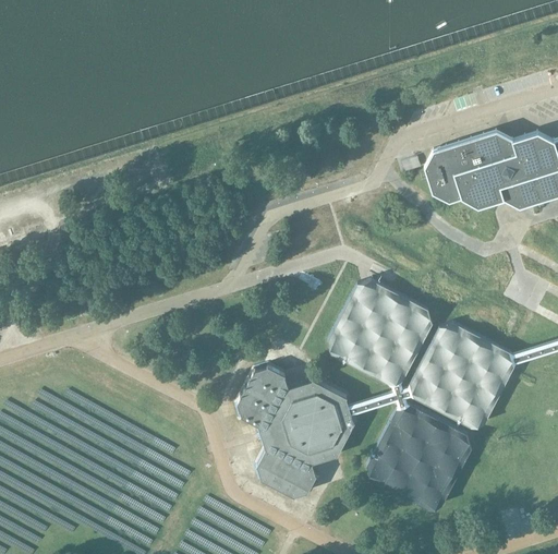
[(496,135),(484,139),(434,154),(426,169),(434,193),(451,202),(461,200),(478,208),(502,200),(519,208),(532,205),(531,203),(557,193),(557,142),(554,144),(553,143),(537,134),(511,142),(496,135)]
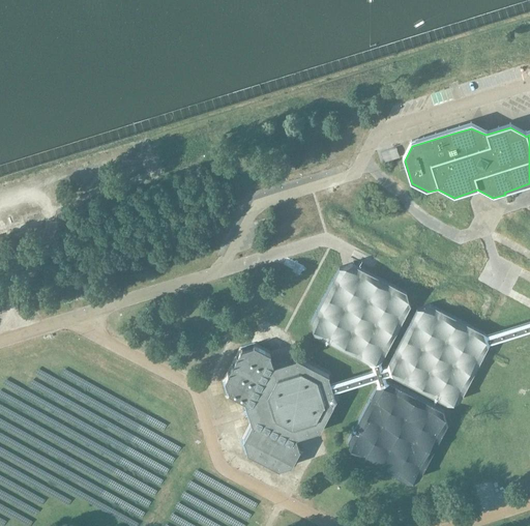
[(380,167),(398,162),(394,152),(378,157),(380,167)]
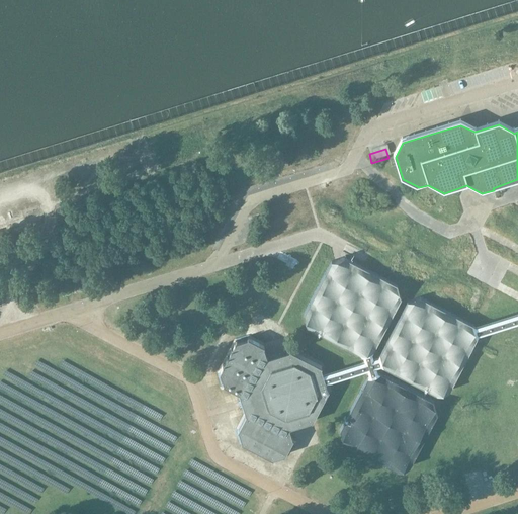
[(284,267),(282,271),(290,274),(294,263),(278,258),(276,264),(284,267)]
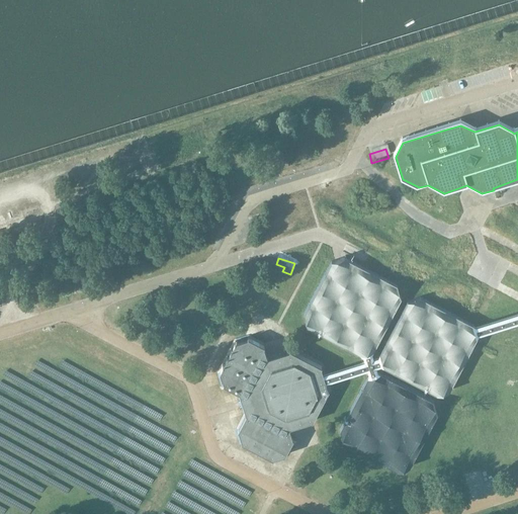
[(360,358),(365,357),(373,354),(401,302),(397,288),(344,261),(331,265),(304,318),(308,331),(360,358)]
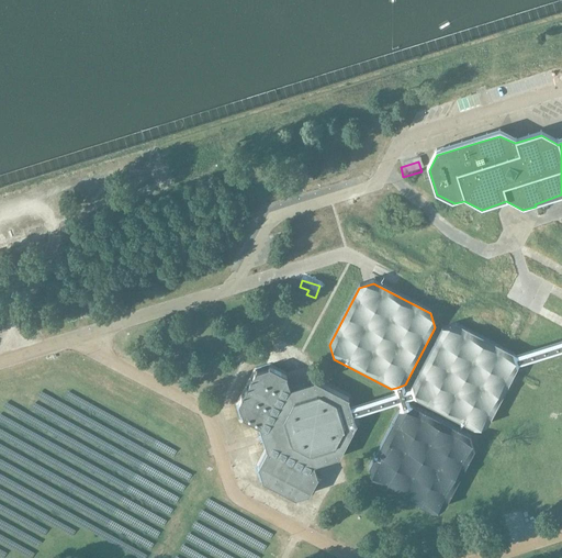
[(412,389),(414,393),(416,402),(474,433),(487,428),(517,370),(514,357),(456,326),(442,331),(412,389)]
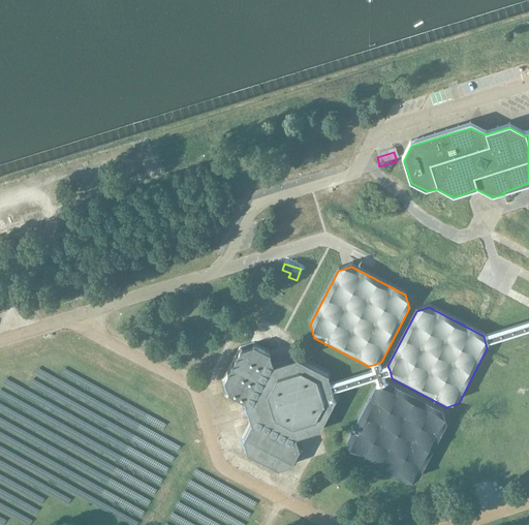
[(335,401),(331,389),(328,379),(329,378),(296,362),(296,363),(273,369),(270,358),(253,348),(252,349),(242,353),(241,352),(224,384),(228,396),(228,397),(244,405),(251,428),(243,444),(246,445),(248,452),(246,456),(279,472),(281,469),(287,467),(290,469),(300,453),(299,452),(296,441),(296,440),(318,434),(336,402),(335,401)]
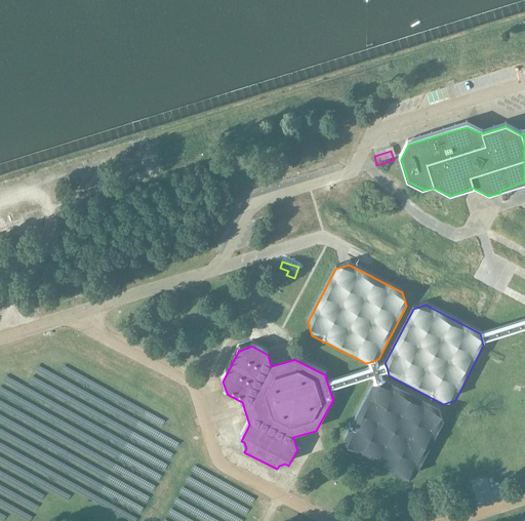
[(386,383),(377,385),(372,387),(345,440),(349,452),(402,481),(415,477),(443,424),(439,410),(386,383)]
